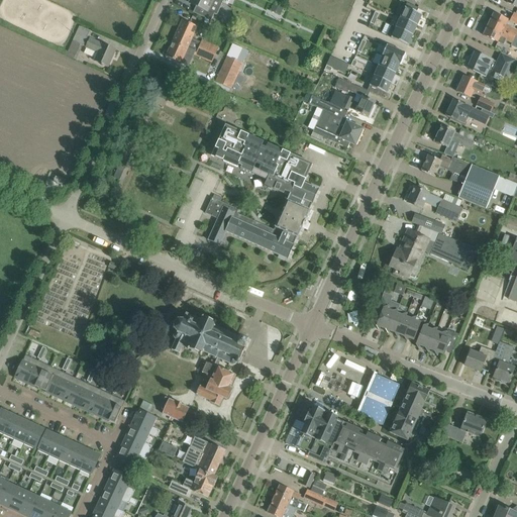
[(217,15),(222,3),(215,0),(190,0),(189,3),(196,6),(193,13),(211,21),(214,14),(217,15)]
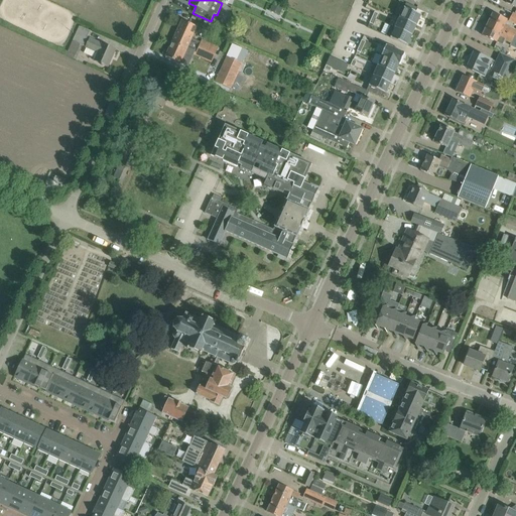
[(515,0),(505,0),(507,1),(506,3),(515,8),(515,0)]
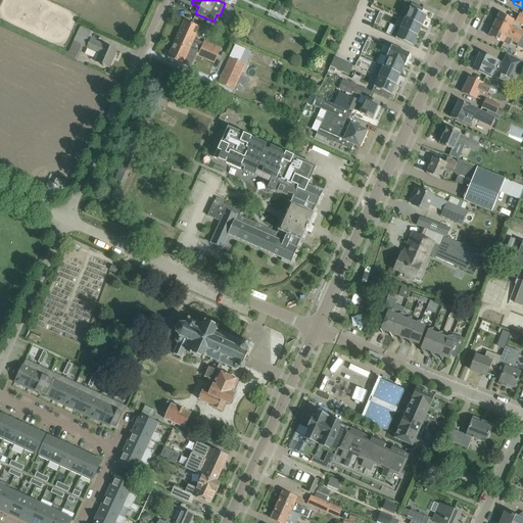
[(412,3),(405,18),(422,27),(427,15),(421,13),(423,8),(412,3)]
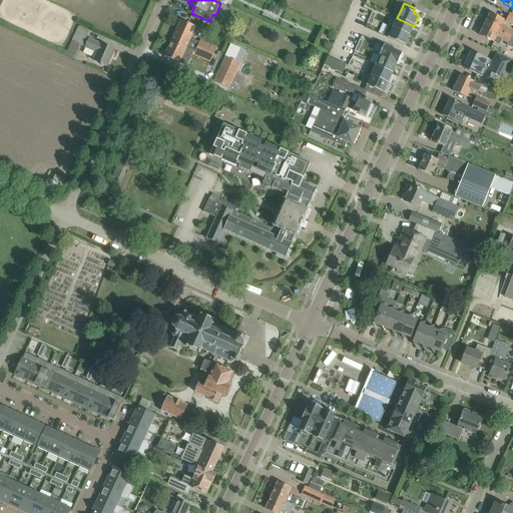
[(272,4),(270,8),(280,12),(281,8),(272,4)]
